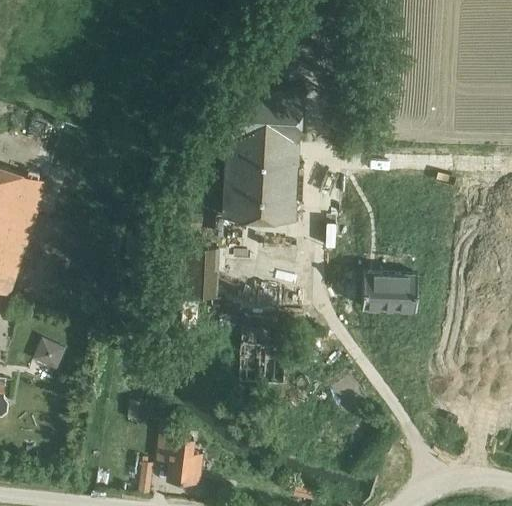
[(294,224),(301,93),(232,89),(230,140),(226,140),(222,220),(294,224)]
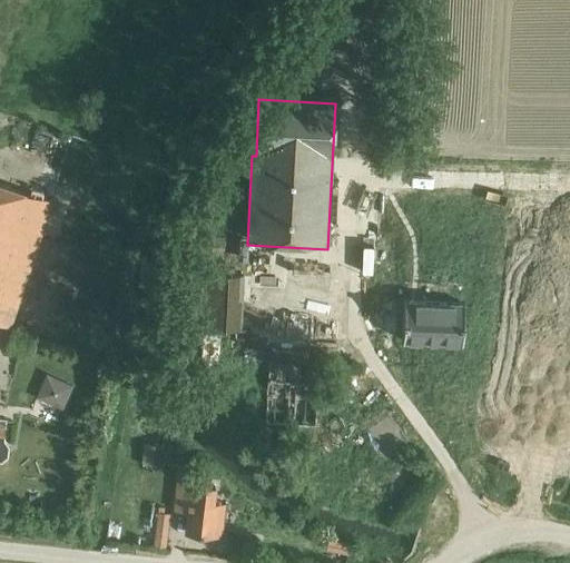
[(0,329),(10,333),(17,312),(53,206),(0,187),(0,329)]
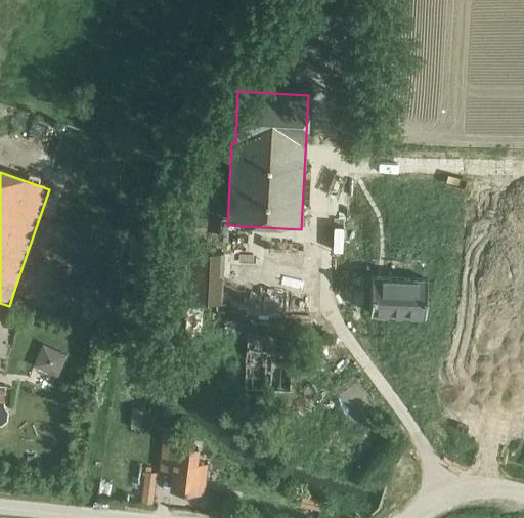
[(205,236),(206,224),(188,223),(187,235),(205,236)]
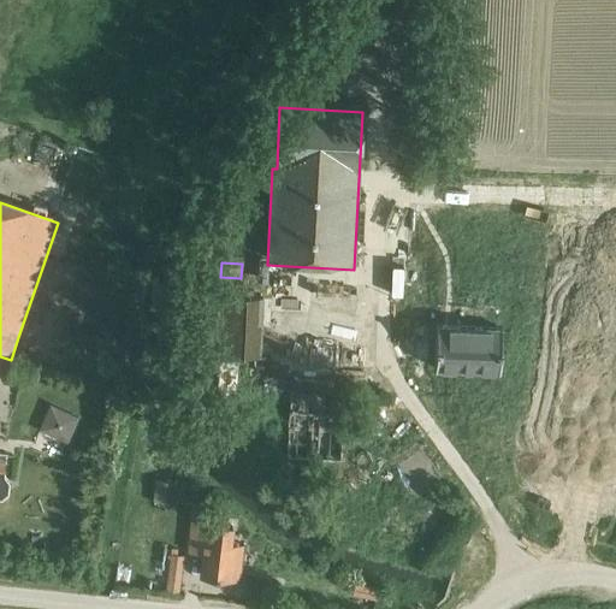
[(260,362),(262,305),(220,302),(218,360),(260,362)]
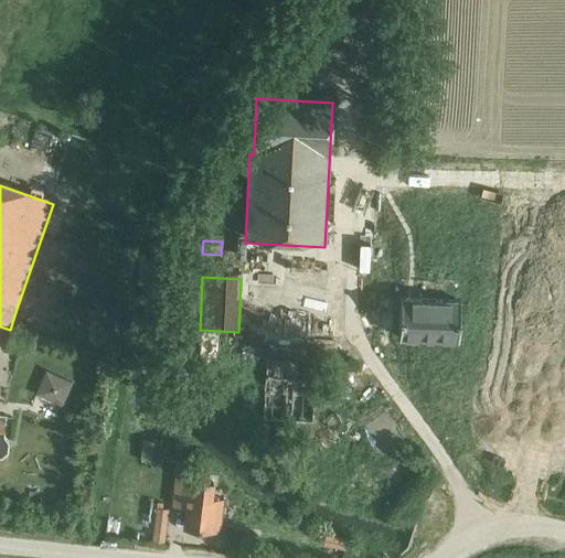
[(403,300),(400,343),(458,347),(460,304),(403,300)]
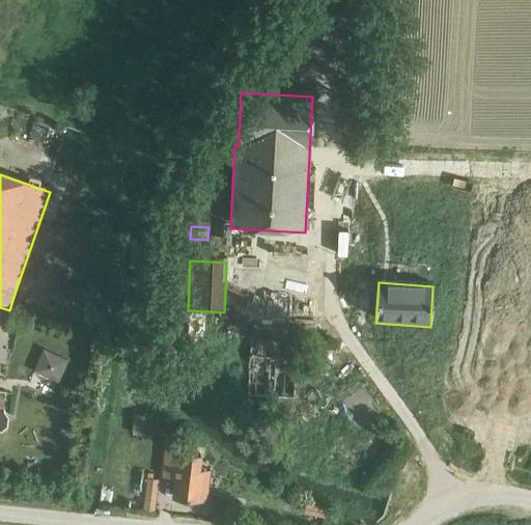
[(57,387),(67,366),(43,355),(33,376),(57,387)]
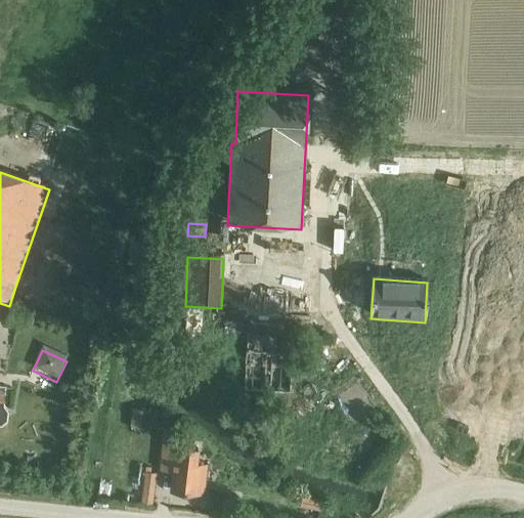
[(147,435),(149,416),(132,414),(130,433),(147,435)]
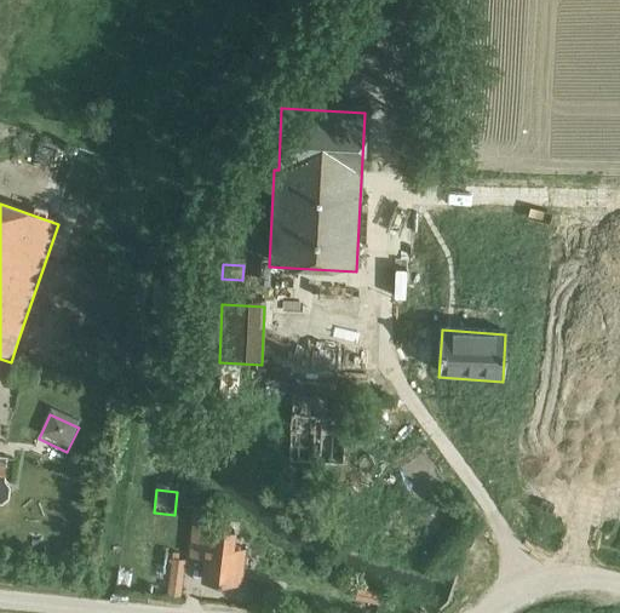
[(233,589),(236,565),(237,554),(231,554),(234,536),(193,531),(190,561),(204,563),(201,585),(233,589)]
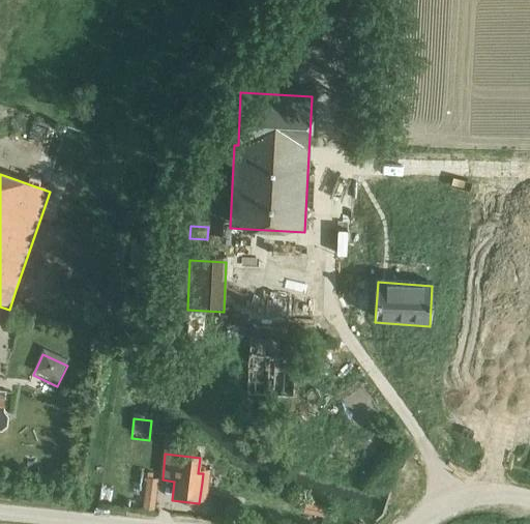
[(154,516),(158,485),(146,483),(141,514),(154,516)]
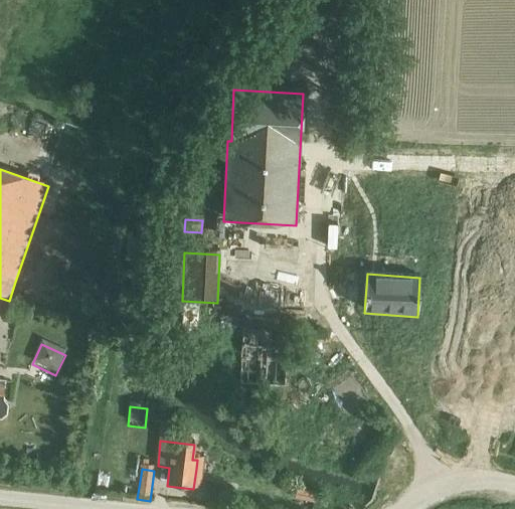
[(309,497),(306,507),(309,508),(316,508),(318,500),(309,497)]
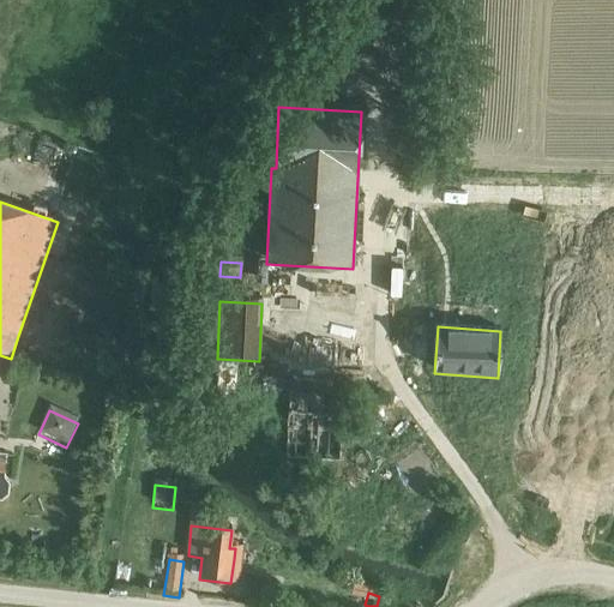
All buildings are outlined.
